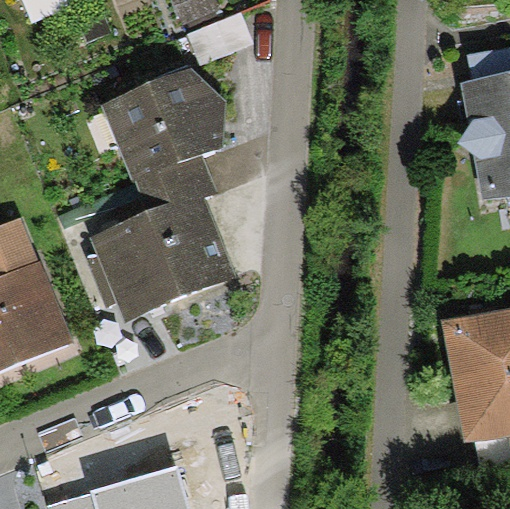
[(171,0),(181,21),(219,5),(216,0),(171,0)]
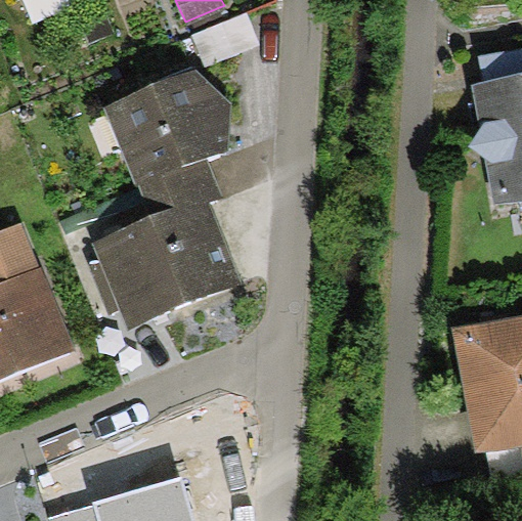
[(247,10),(191,33),(204,63),(259,42),(247,10)]
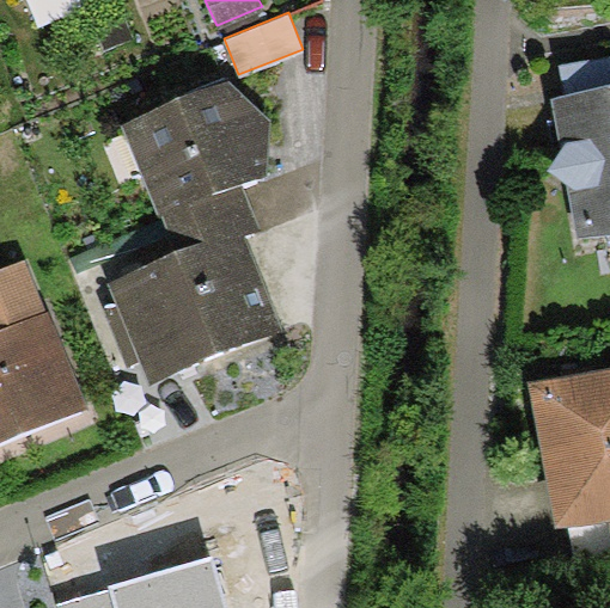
[(609,56),(559,66),(565,99),(548,103),(574,239),(609,232),(609,56)]
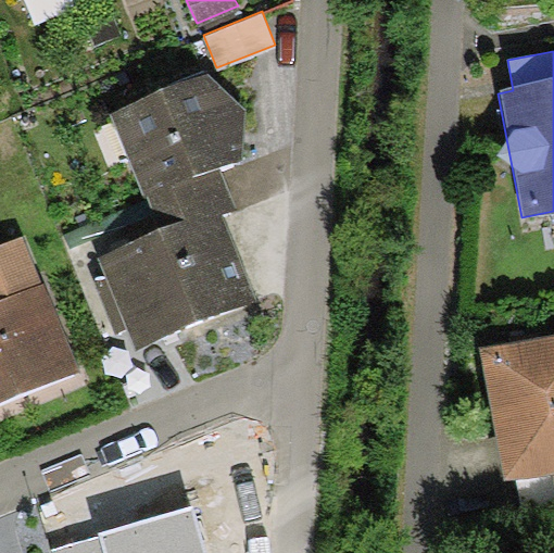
[(111,114),(143,197),(147,196),(219,167),(240,159),(247,110),(209,75),(111,114)]
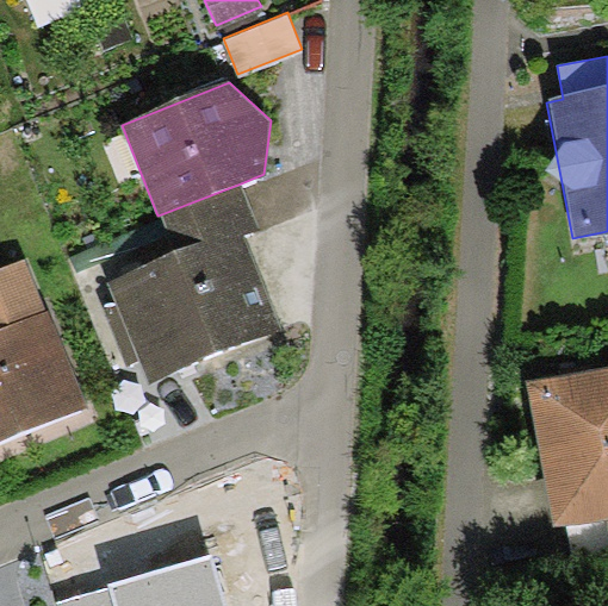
[(259,227),(241,183),(161,214),(178,258),(242,235),(259,227)]
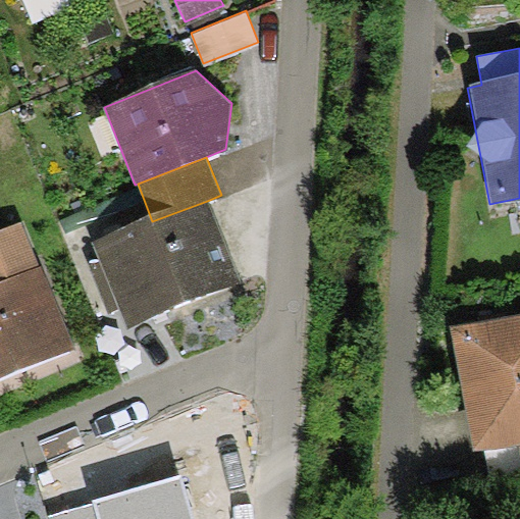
[(152,221),(92,246),(125,328),(240,283),(207,201),(152,221)]
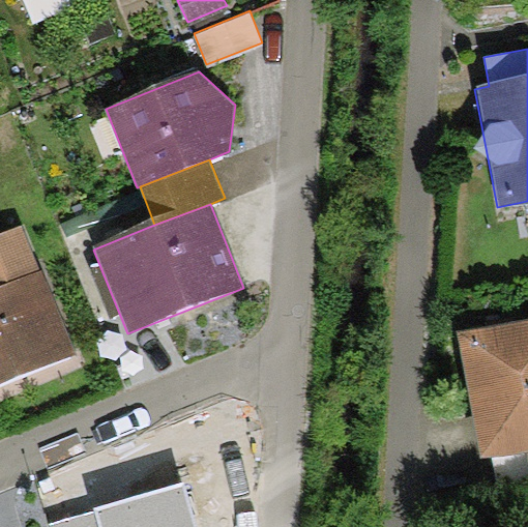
[(0,285),(38,270),(20,225),(0,233),(0,285)]
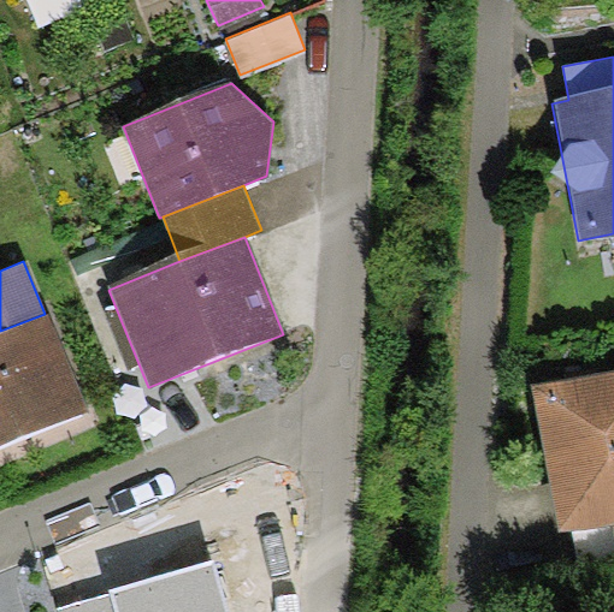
[(0,445),(88,411),(48,313),(45,314),(0,331),(0,445)]
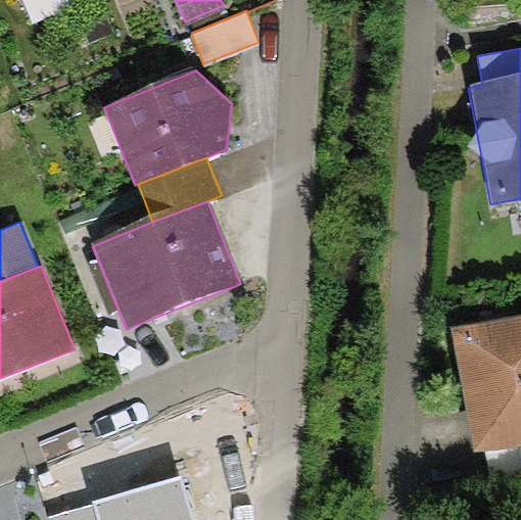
[(520,317),(452,330),(475,455),(518,446),(520,461),(520,317)]
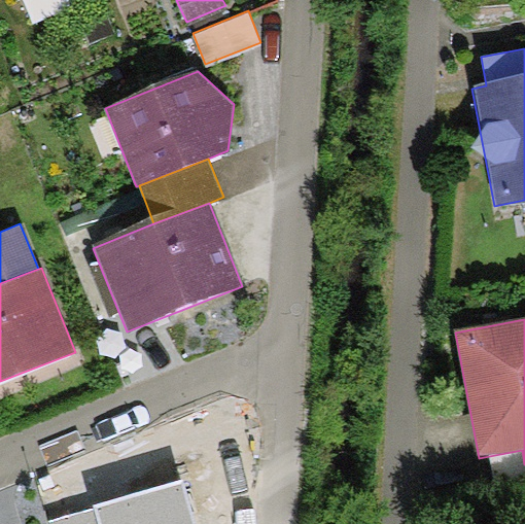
[(96,523),(191,523),(178,479),(91,504),(96,523)]
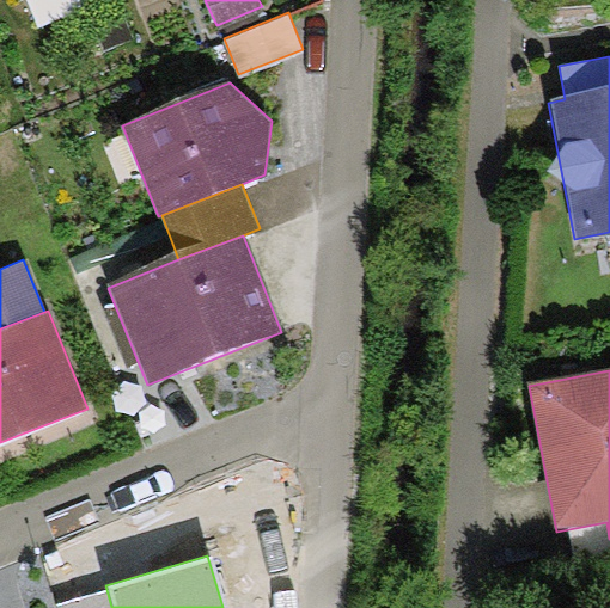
[(111,607),(105,585),(52,601),(53,607),(111,607)]
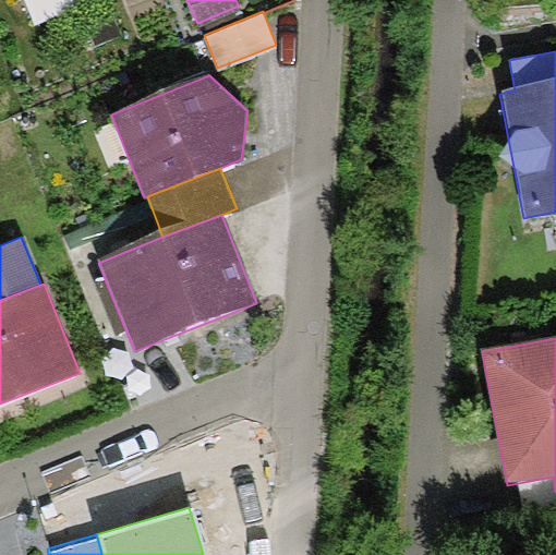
All buildings are outlined.
